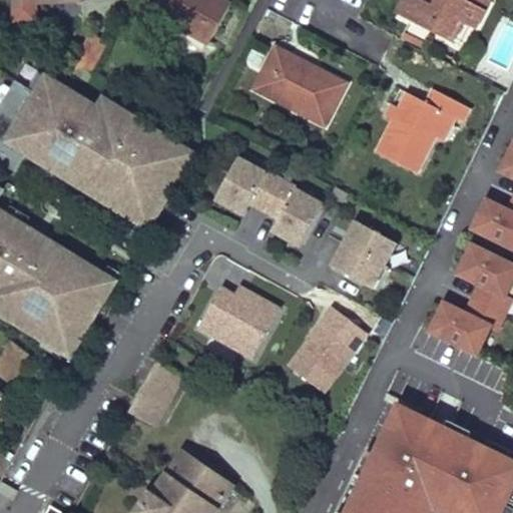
[(14,0),(15,20),(35,19),(34,1),(67,0),(14,0)]
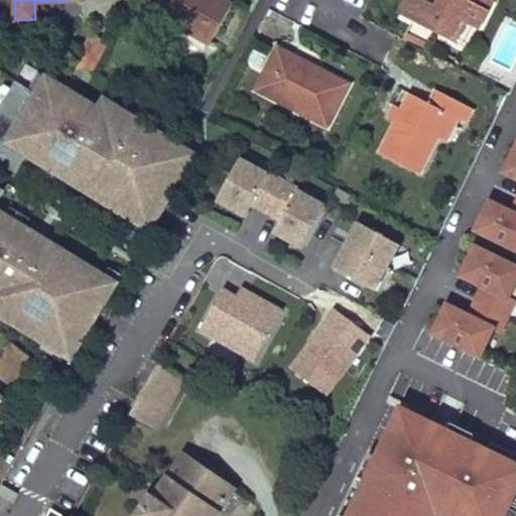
[(158,0),(152,13),(210,45),(233,3),(227,0),(158,0)]
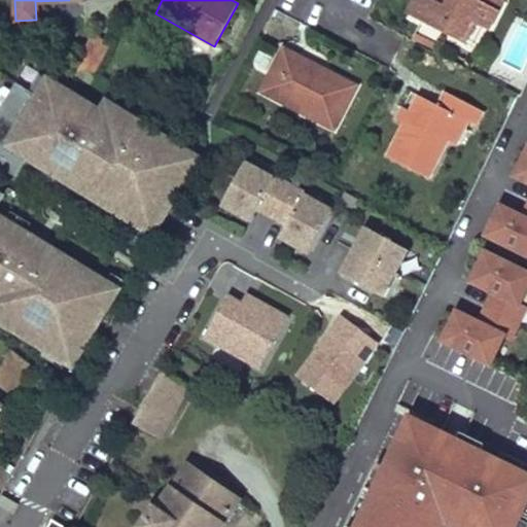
[(398,0),(394,8),(412,16),(420,0),(398,0)]
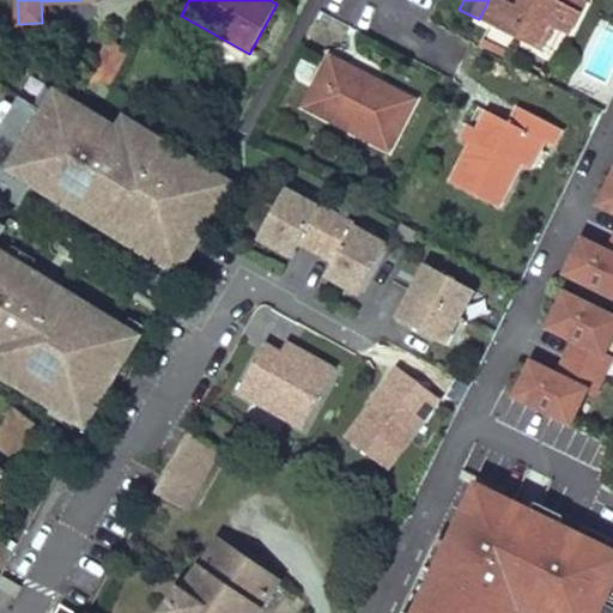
[(504,0),(489,0),(479,19),(533,48),(545,24),(552,28),(566,35),(584,0),(505,0),(507,1),(504,0)]
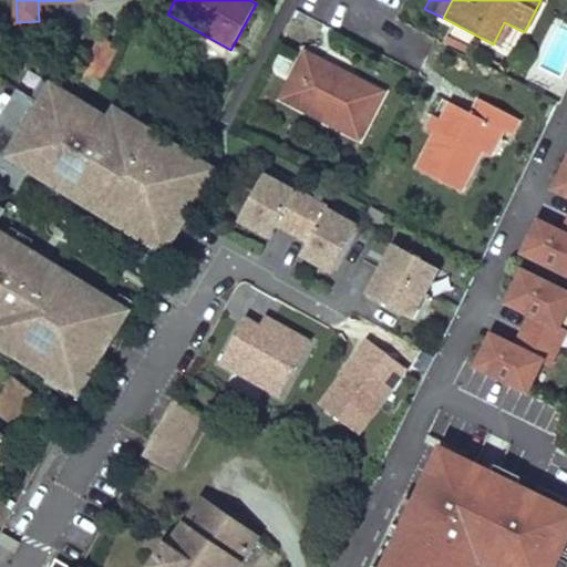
[(504,22),(493,44),(500,48),(511,26),(504,22)]
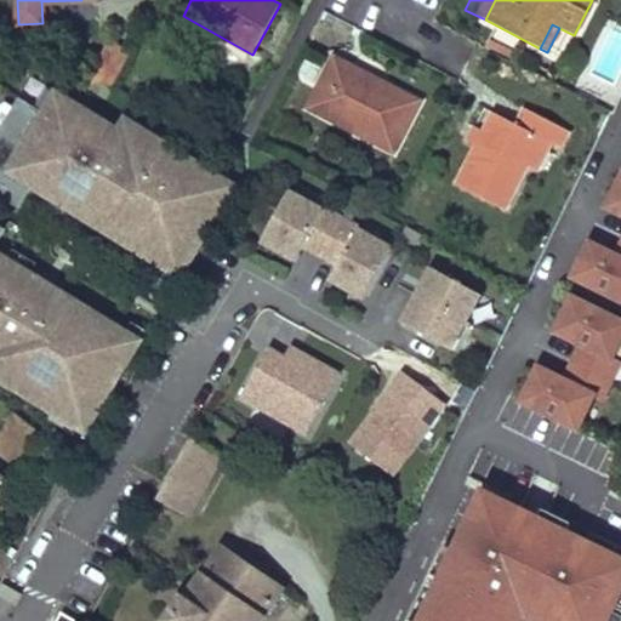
[(109,39),(89,79),(112,89),(131,50),(109,39)]
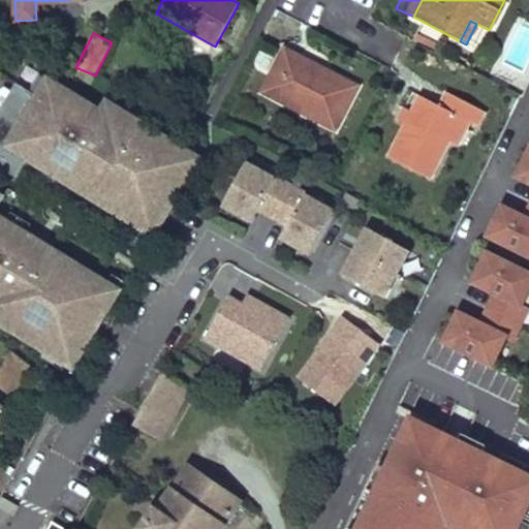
[(284,48),(261,91),(335,129),(358,86),(323,68),(321,72),(315,69),(318,65),(284,48)]
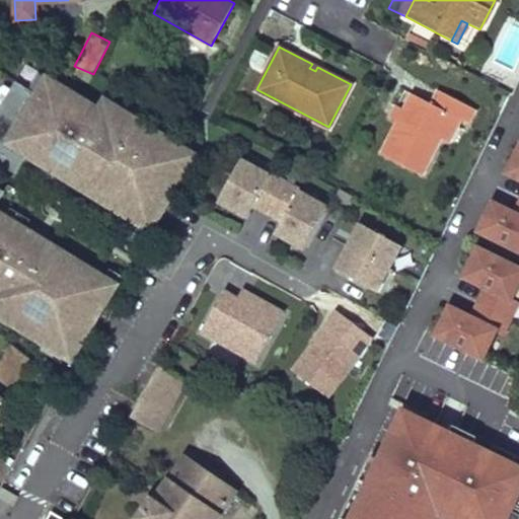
[(169,182),(176,188),(197,155),(182,146),(180,149),(103,101),(99,108),(47,76),(36,93),(16,81),(0,106),(0,163),(14,172),(25,155),(65,178),(70,170),(116,198),(109,207),(142,226),(169,182)]
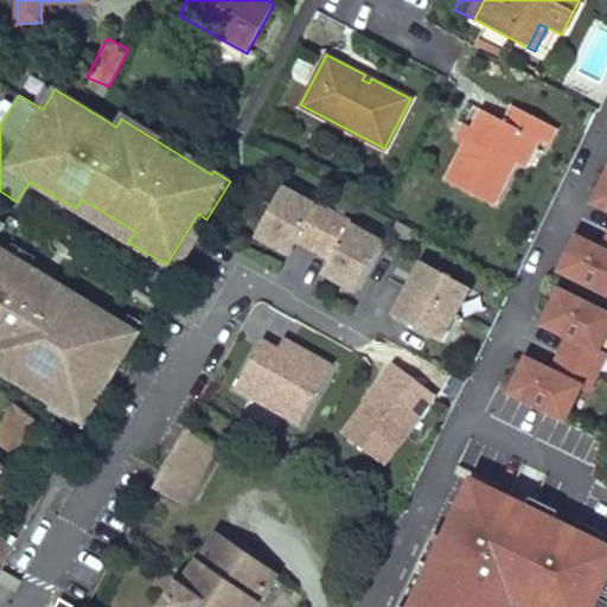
[(467,142),(447,180),(492,204),(516,160),(529,133),(540,139),(548,142),(556,127),(513,106),(505,121),(484,110),(474,129),(467,142)]
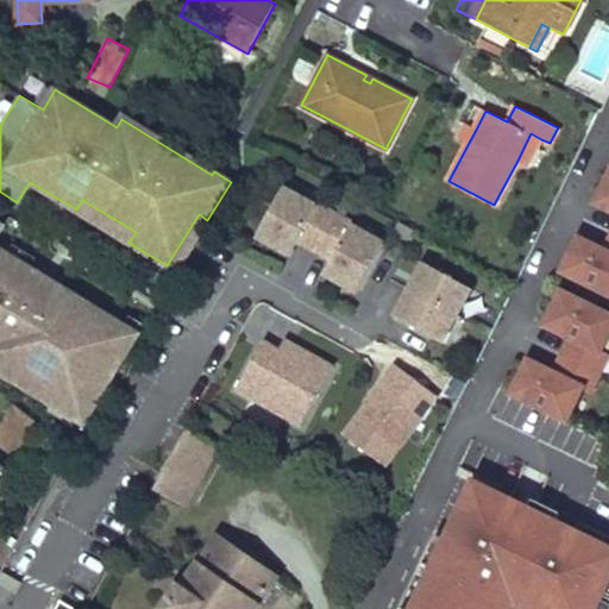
[(466,125),(459,138),(469,143),(476,130),(466,125)]
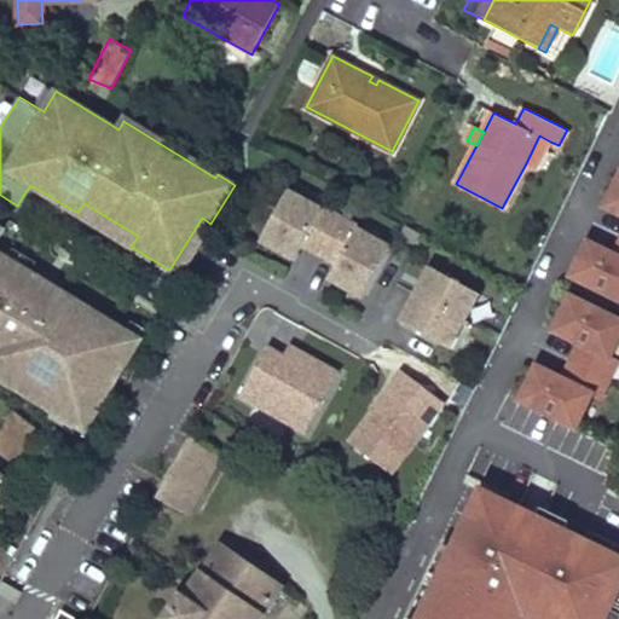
[(550,142),(539,136),(526,163),(536,169),(550,142)]
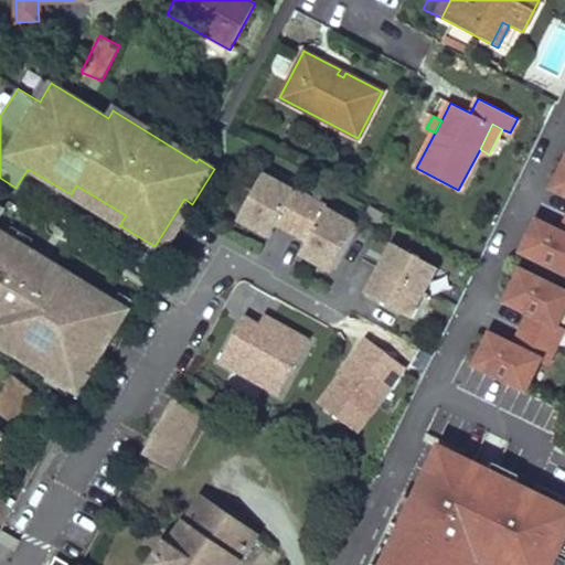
[(521,253),(564,274),(564,158),(551,188),(564,194),(564,220),(561,228),(539,217),(521,253)]
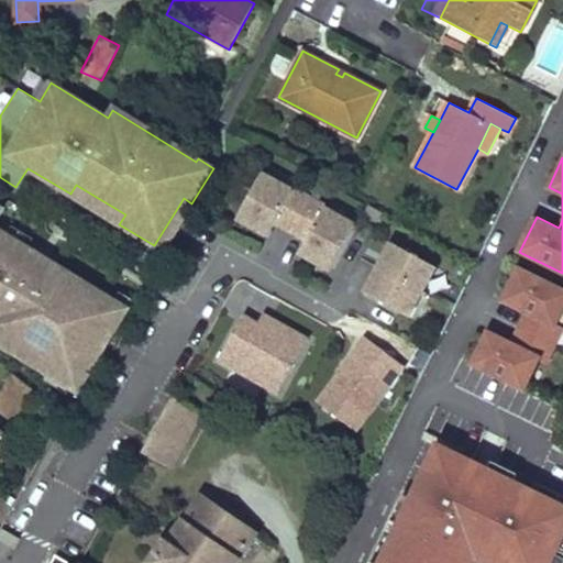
[(271,228),(301,243),(295,255),(326,272),(352,221),(257,170),(232,220),(265,238),(271,228)]
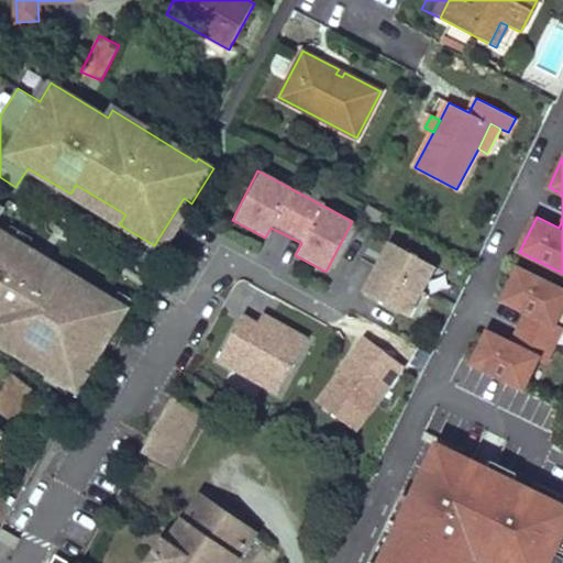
[(84,283),(77,291),(29,262),(34,252),(0,230),(0,212),(4,207),(0,203),(0,341),(62,379),(59,382),(75,392),(97,356),(89,351),(118,305),(84,283)]
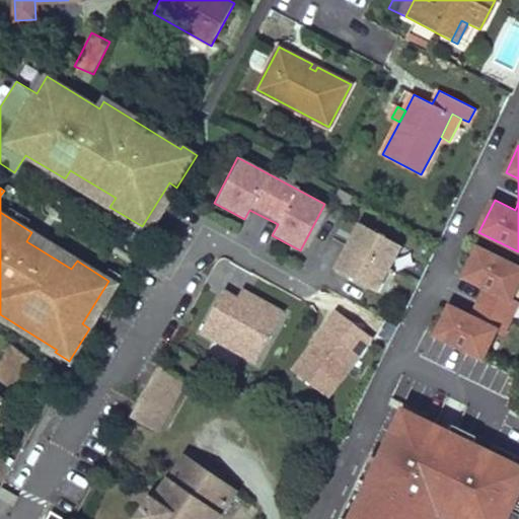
[(400,245),(356,221),(330,268),(375,292),(400,245)]
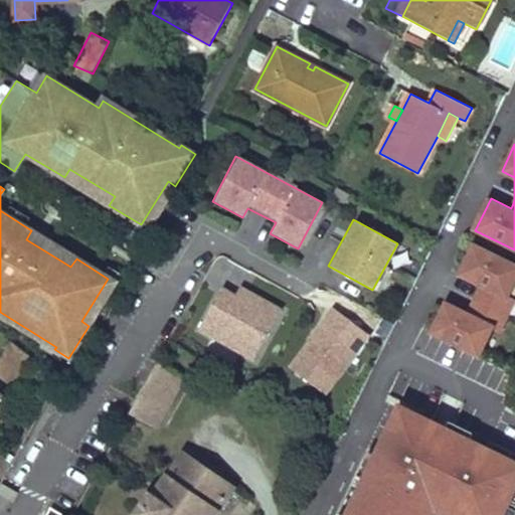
[(432,331),(484,356),(514,292),(514,258),(476,238),(460,272),(482,282),(469,310),(447,300),(432,331)]
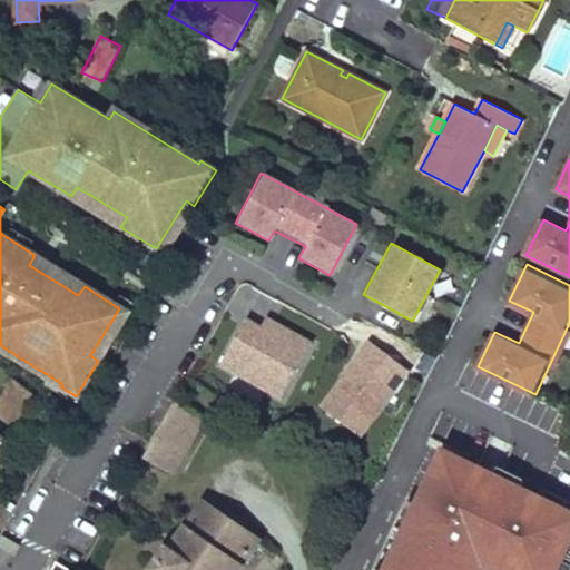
[(263,317),(258,325),(244,317),(216,369),(278,402),(311,342),(263,317)]
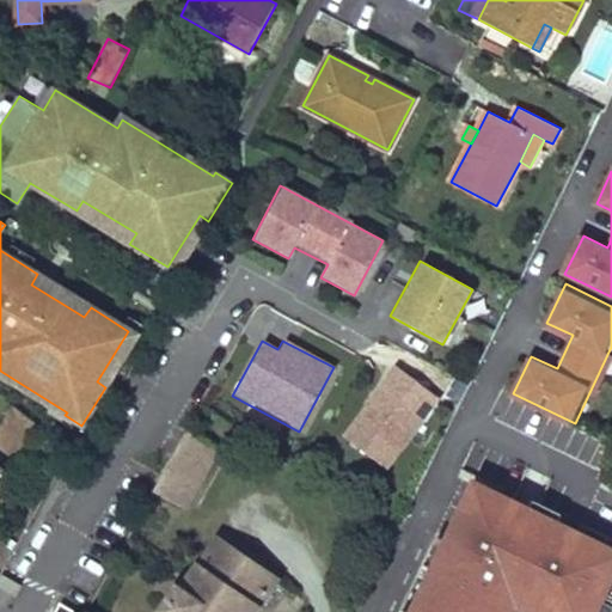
[(441,401),(392,365),(338,438),(387,473),(441,401)]
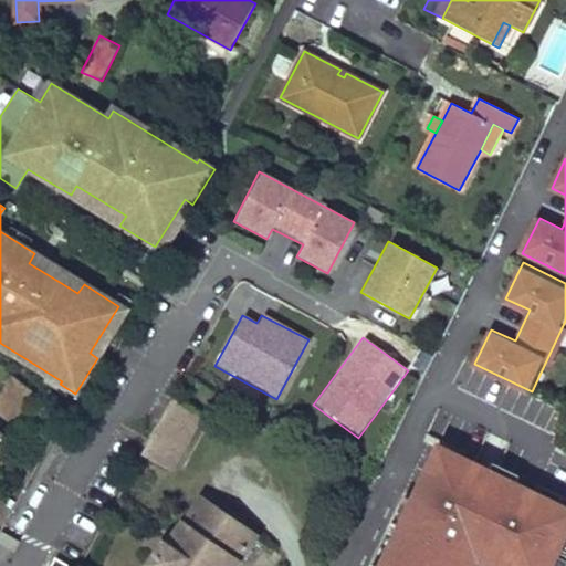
[(138,456),(168,473),(201,416),(170,398),(138,456)]
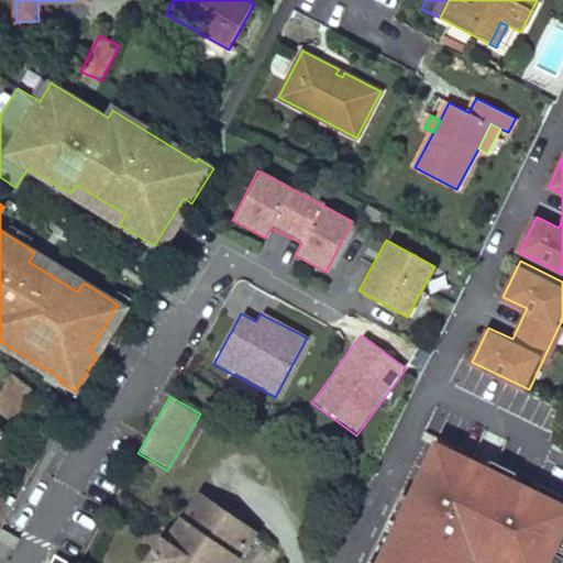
[(374,562),(485,562),(486,562),(562,562),(562,504),(439,441),(374,562)]
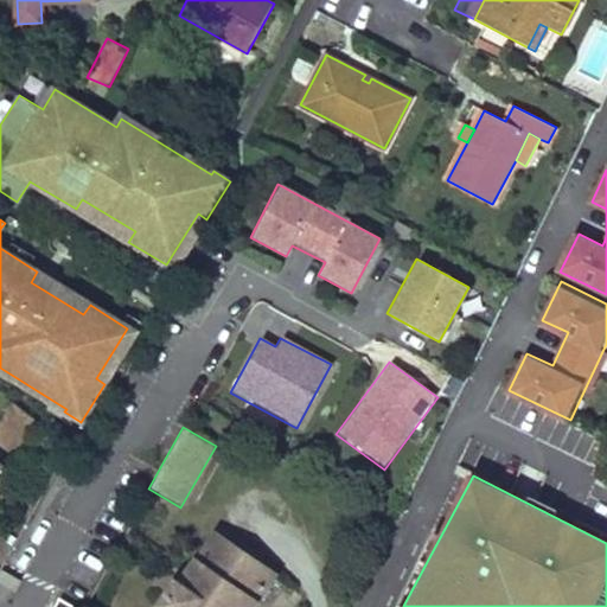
[(216,534),(166,606),(165,606),(253,606),(275,575),(216,534)]
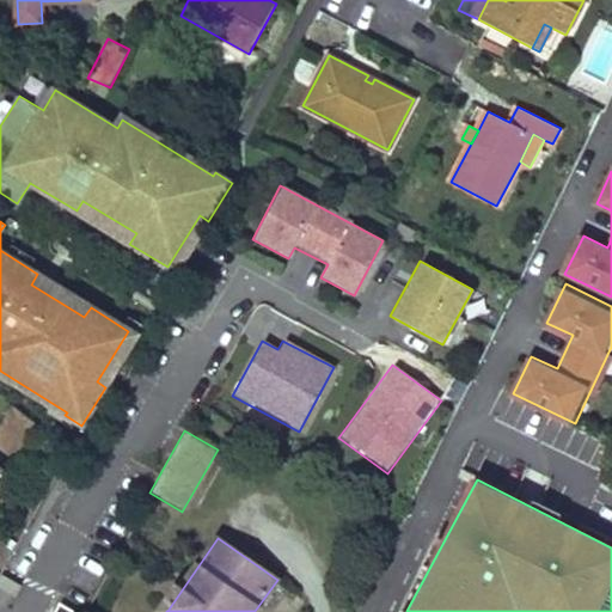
[(1,575),(0,577),(0,589),(16,598),(23,587),(1,575)]
